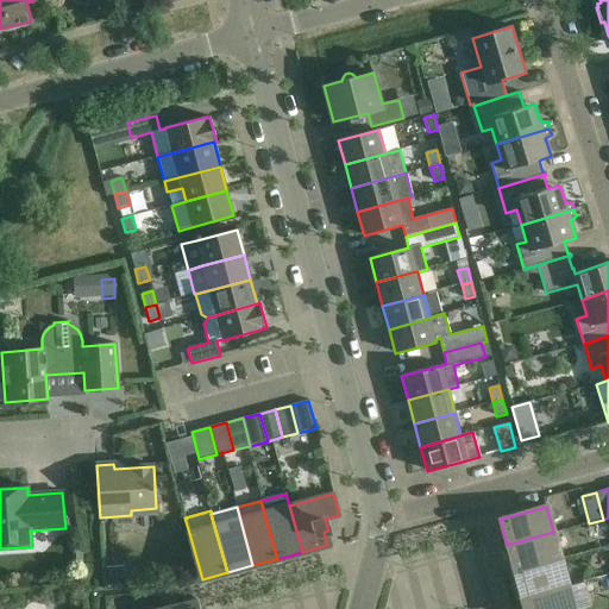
[(501,546),(508,573),(560,559),(553,532),(507,545),(501,546)]
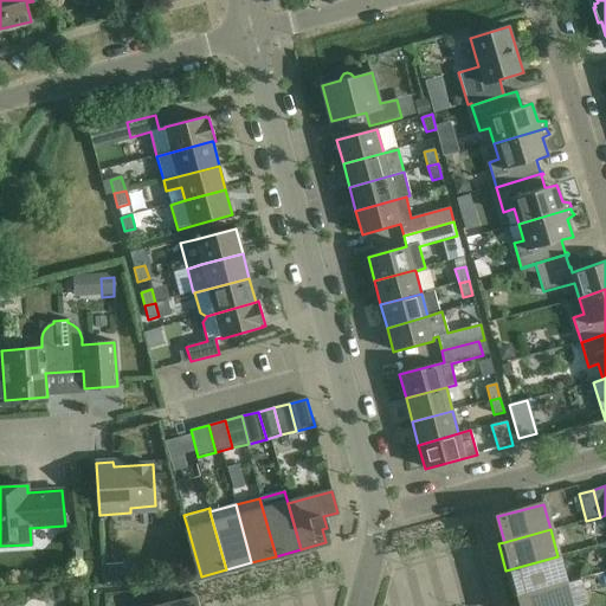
[(513,598),(520,595),(565,584),(558,556),(505,571),(513,598)]
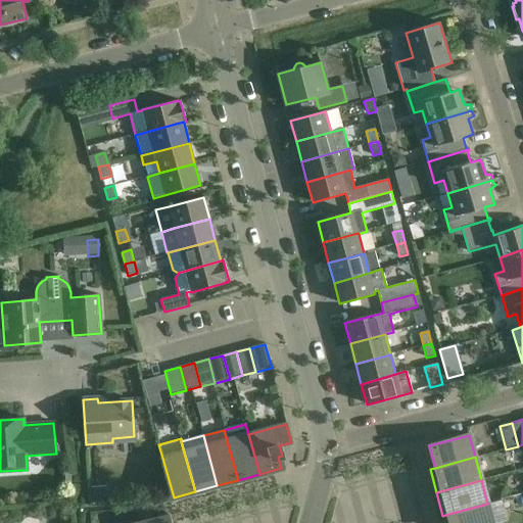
[(492,522),(487,504),(448,514),(449,522),(492,522)]
